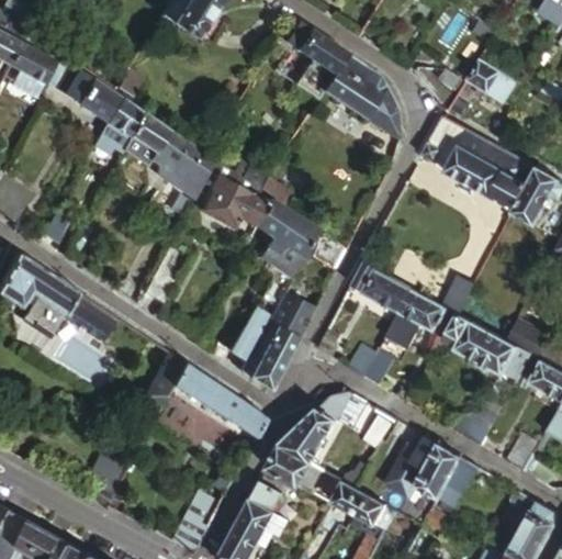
[(208,19),(220,0),(171,0),(164,13),(206,47),(220,29),(208,19)]
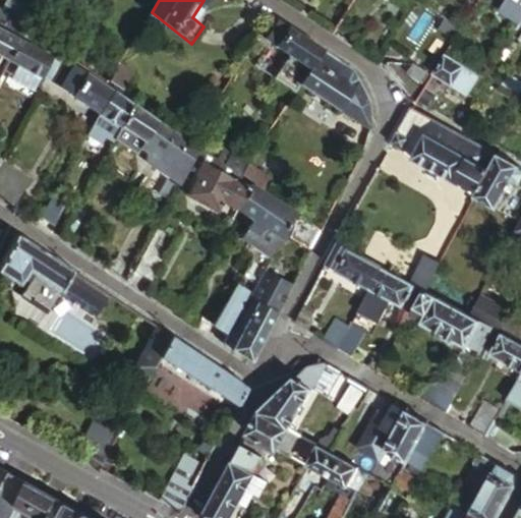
[(20,25),(21,23),(0,9),(0,54),(9,60),(25,29),(20,25)]
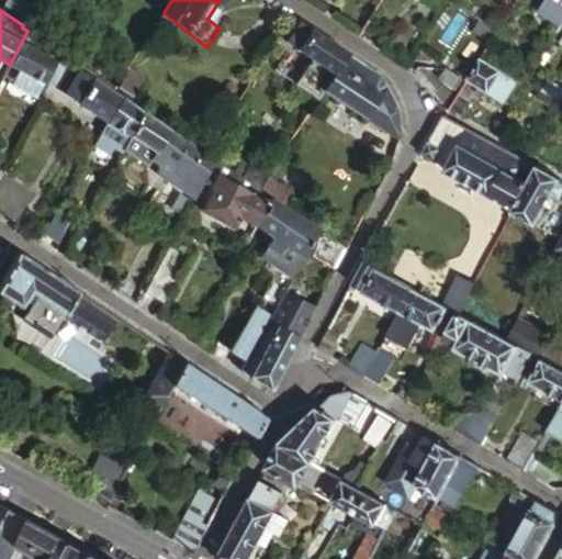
[(355,58),(303,25),(291,45),(321,65),(303,90),(322,103),(328,94),(355,58)]
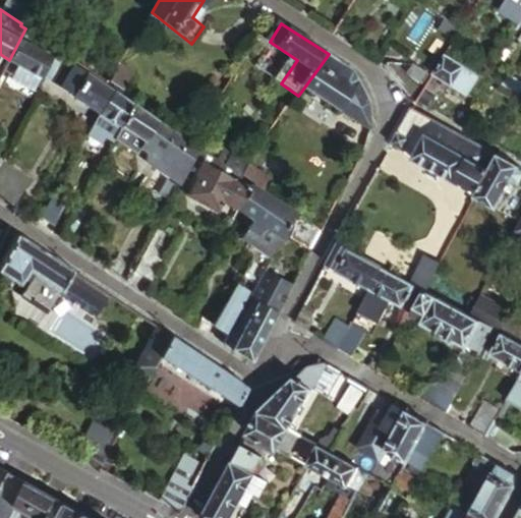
[(42,77),(53,56),(35,47),(40,37),(25,29),(9,60),(20,66),(42,77)]
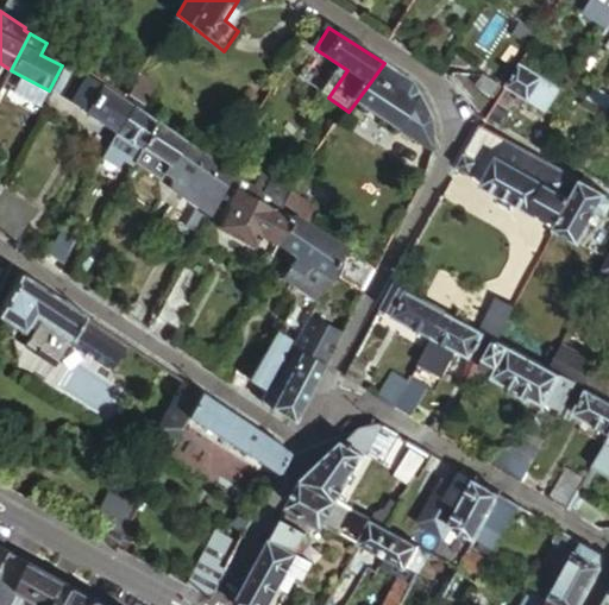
[(412,81),(384,63),(356,102),(402,134),(408,126),(422,105),(412,81)]
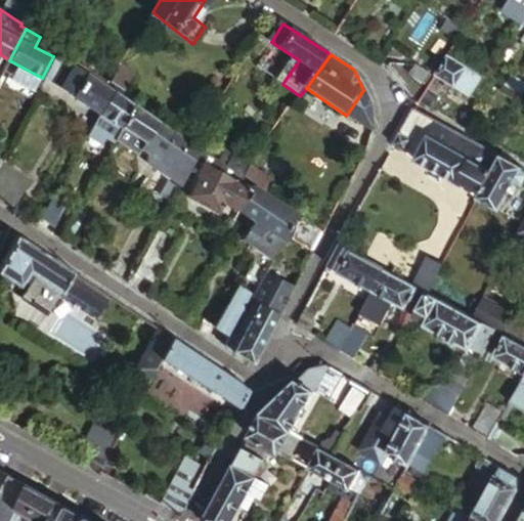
[(451,55),(432,88),(444,96),(452,85),(470,96),(483,77),(451,55)]
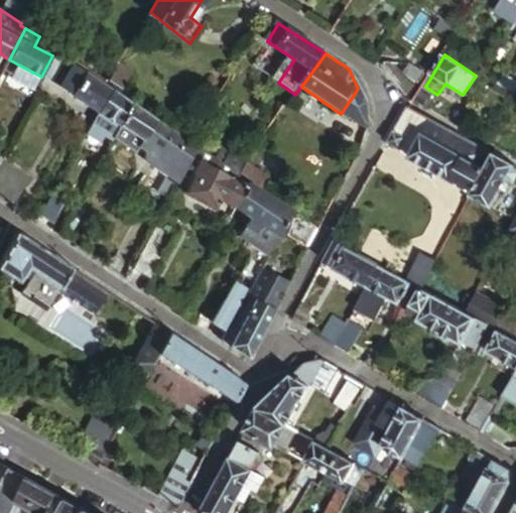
[(112,92),(114,90),(67,55),(51,78),(96,113),(112,92)]
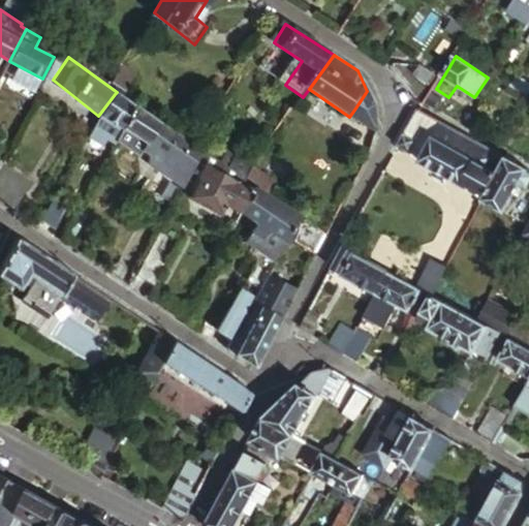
[(135,70),(125,64),(114,82),(124,89),(135,70)]
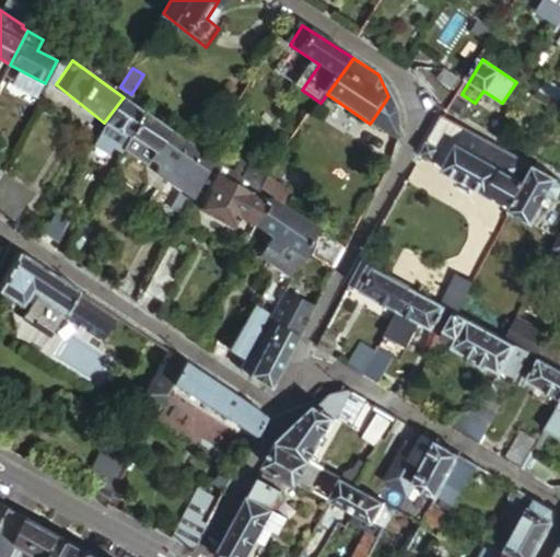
[(45,83),(22,71),(14,86),(37,99),(45,83)]
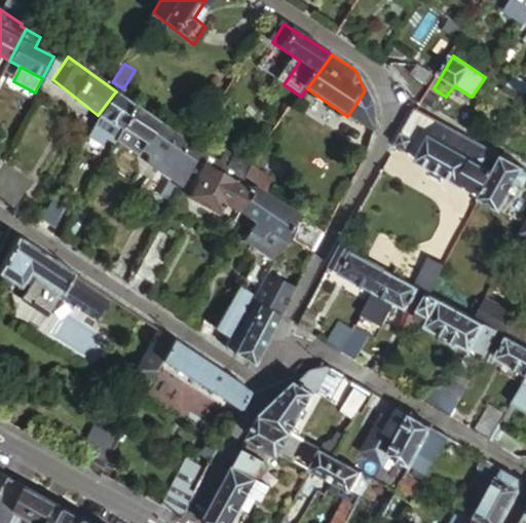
[(511,89),(525,100),(525,99),(525,84),(518,79),(511,89)]
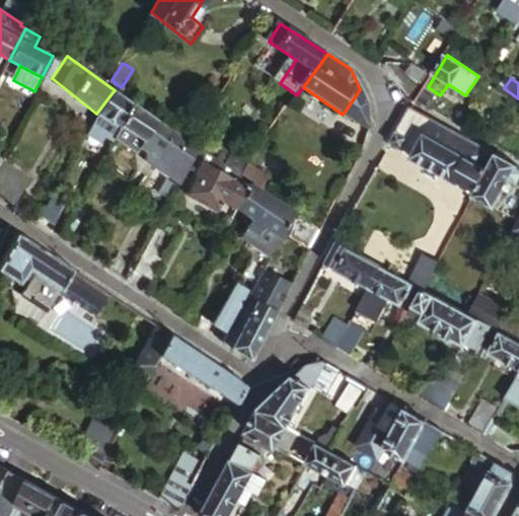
[(367,104),(360,89),(348,107),(368,122),(367,104)]
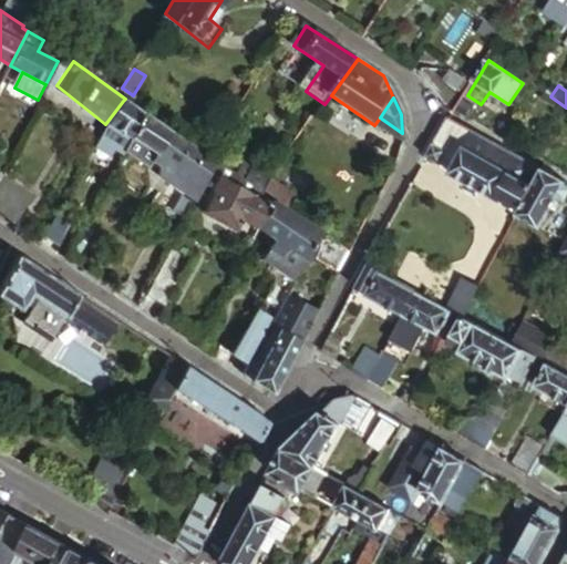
[(127,139),(145,116),(123,101),(105,124),(127,139)]
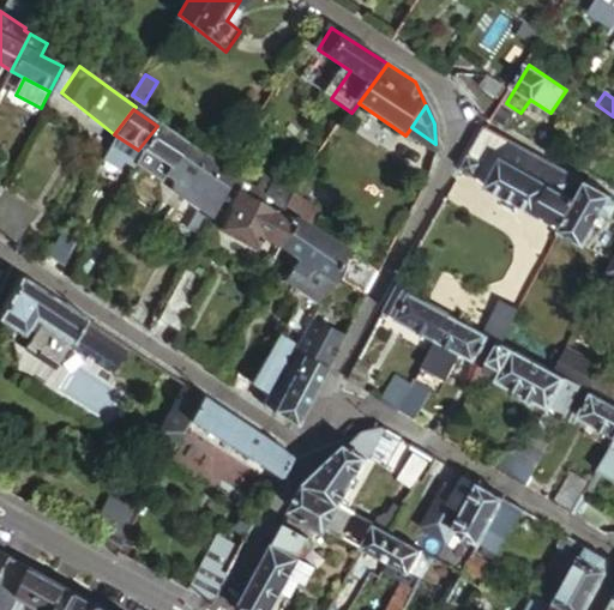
[(216,204),(234,180),(157,126),(138,150),(131,164),(156,182),(161,176),(186,194),(168,229),(194,245),(216,204)]
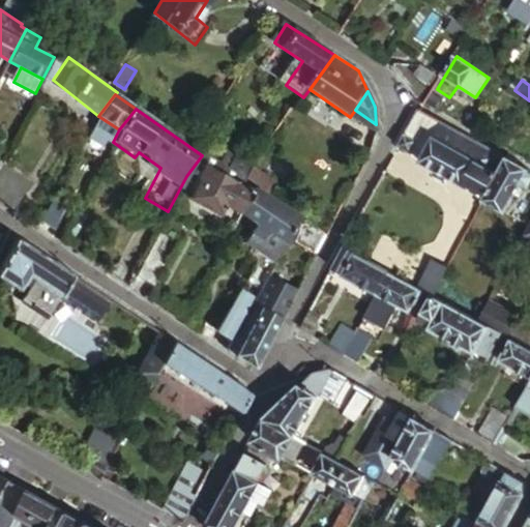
[(444,125),(419,110),(406,135),(418,143),(430,149),(444,125)]
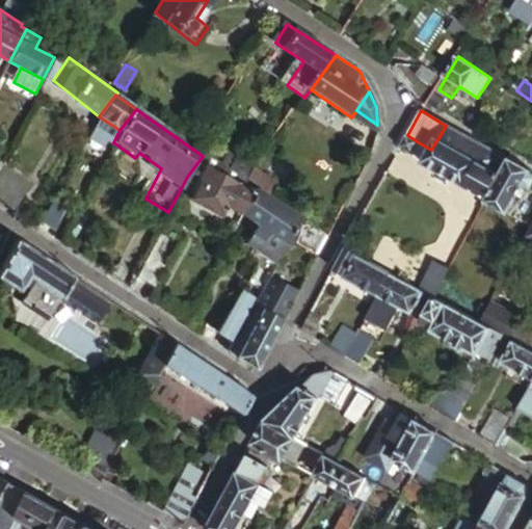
[(511,164),(446,126),(431,150),(423,164),(487,204),(511,164)]
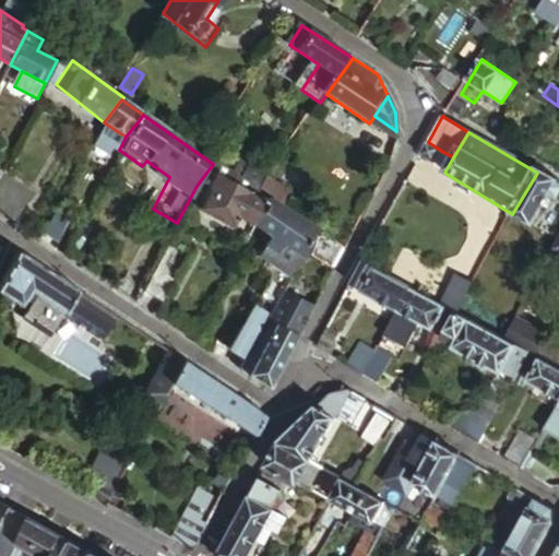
[(441,151),(428,142),(420,155),(435,163),(441,151)]
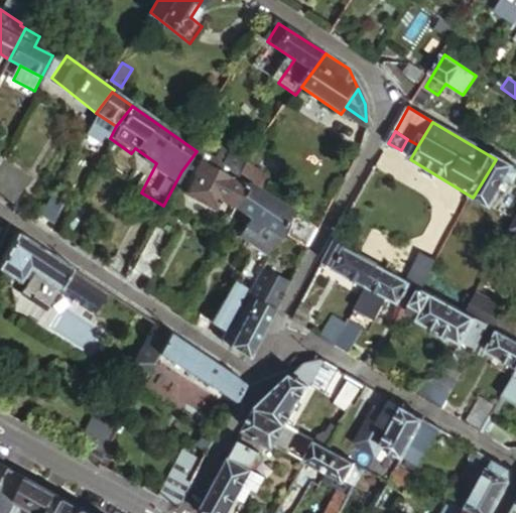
[(0,193),(15,165),(0,156),(0,193)]
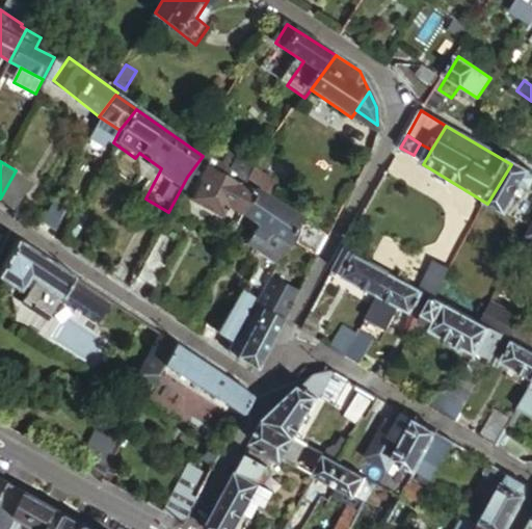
[(531,176),(511,164),(487,204),(507,216),(521,192),(529,197),(531,192),(531,181),(529,180),(531,176)]
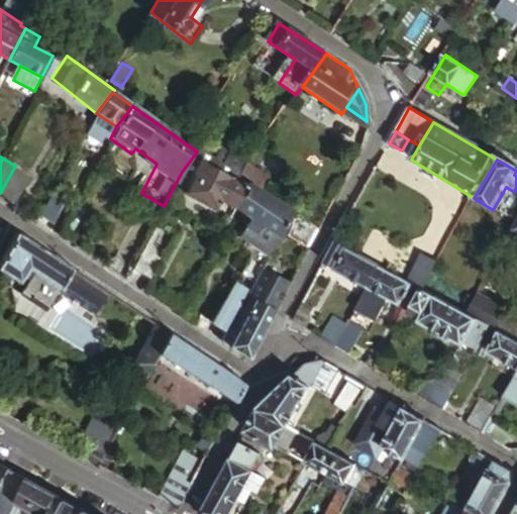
[(219,200),(236,209),(247,187),(198,165),(184,196),(214,210),(219,200)]
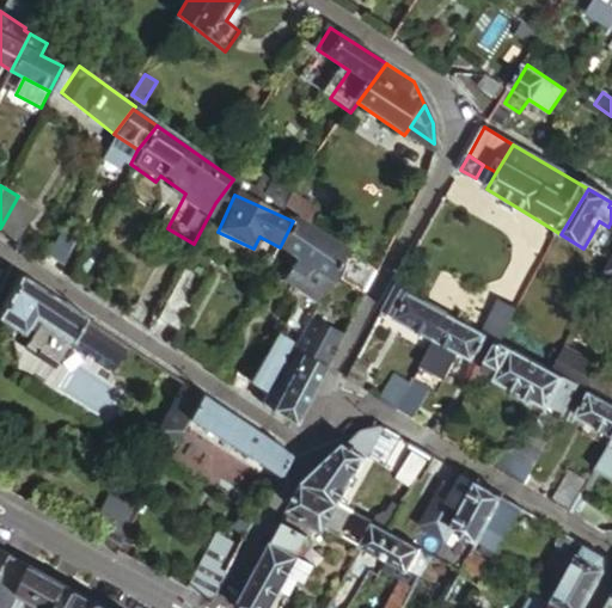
[(0,228),(0,231),(17,243),(35,206),(18,196),(0,228)]
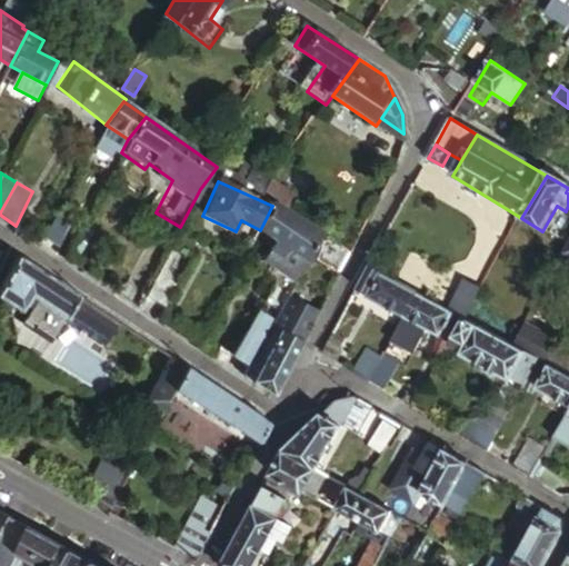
[(326,237),(275,202),(272,206),(260,230),(281,242),(305,257),(298,268),(305,272),(315,256),(326,237)]
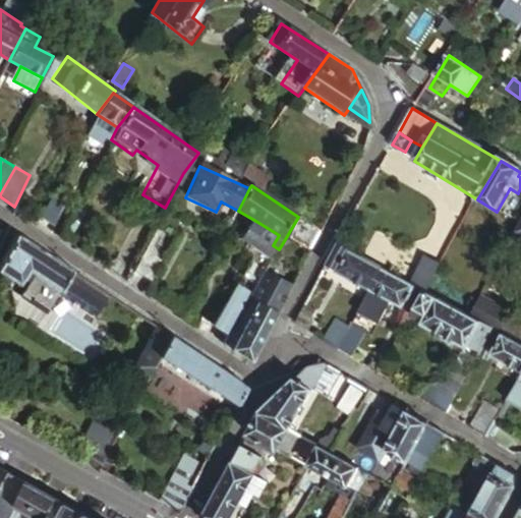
[(55,190),(41,216),(55,224),(69,198),(55,190)]
